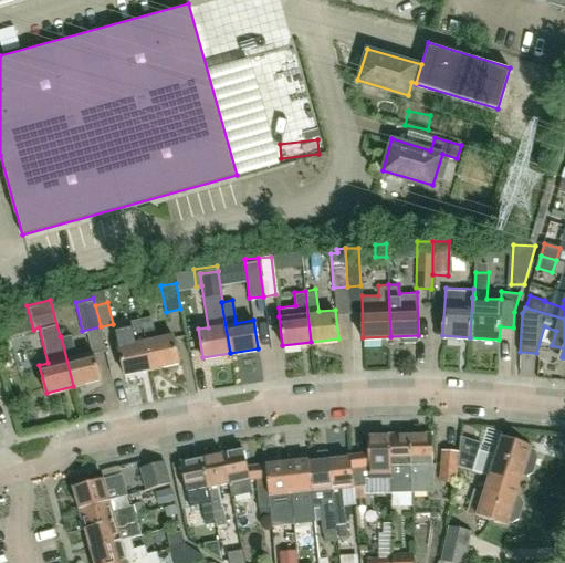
[(140,318),(152,367),(179,361),(173,333),(156,337),(150,314),(140,318)]
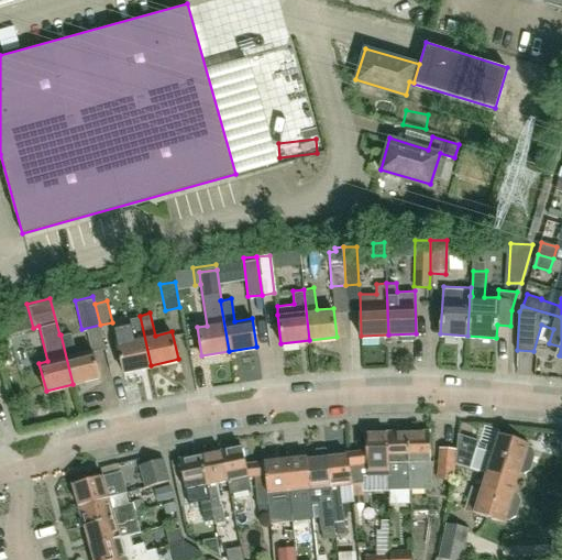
[(151,365),(140,316),(130,317),(135,340),(118,343),(124,371),(151,365)]
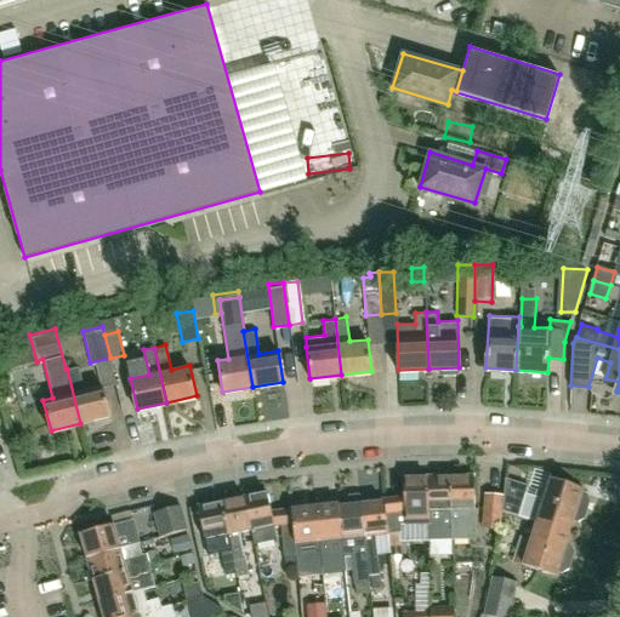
[(78,366),(67,369),(80,423),(111,415),(103,386),(84,390),(78,366)]
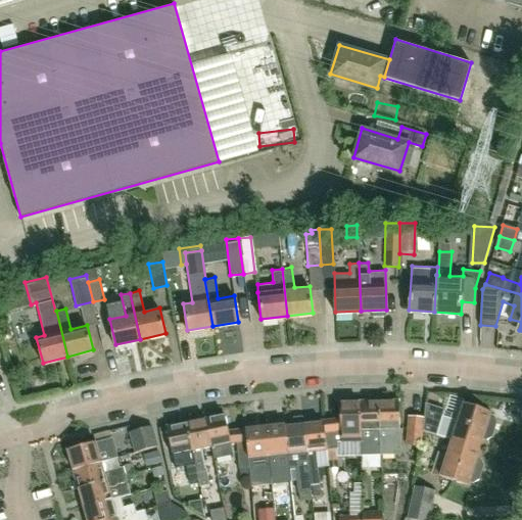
[(380,453),(379,398),(360,399),(360,441),(360,452),(361,452),(361,454),(380,453)]
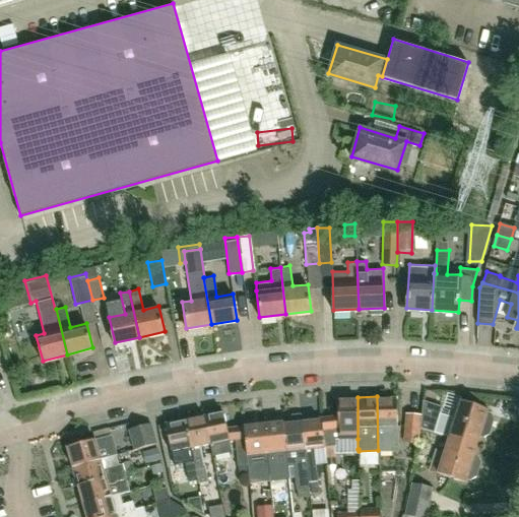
[(395,396),(377,396),(378,450),(396,450),(395,396)]
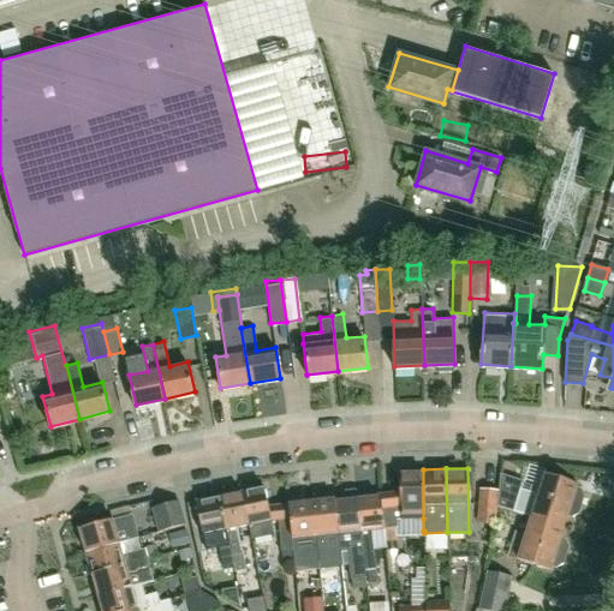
[(386,549),(398,547),(394,521),(423,519),(423,469),(399,469),(401,491),(381,492),(385,527),(386,549)]
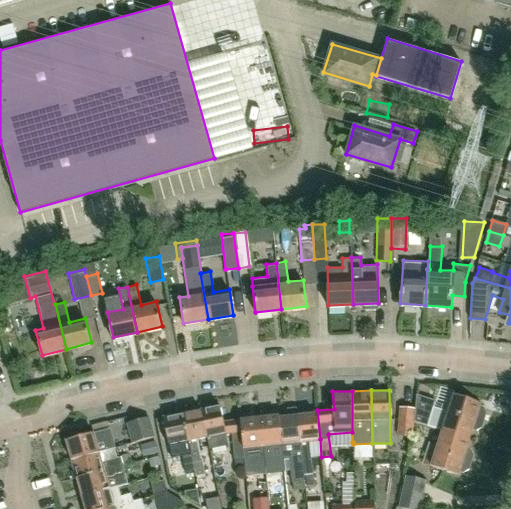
[(434,399),(415,392),(413,420),(441,429),(469,437),(472,427),(475,428),(481,425),(486,411),(483,405),(480,404),(480,402),(452,393),(447,410),(432,406),(434,399)]
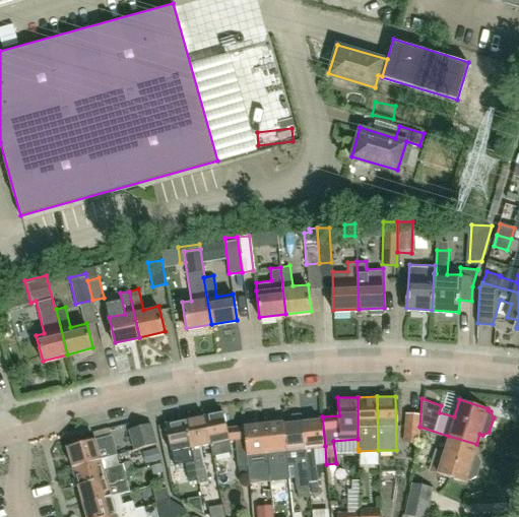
[(222,410),(203,414),(209,441),(211,455),(231,451),(228,438),(230,437),(234,437),(237,464),(248,462),(244,426),(226,427),(222,410)]
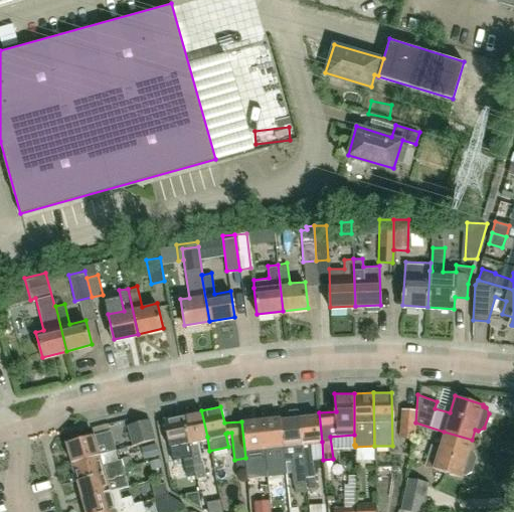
[(289,416),(280,417),(285,460),(291,460),(293,483),(306,482),(305,476),(299,415),(298,415),(297,407),(288,408),(289,416)]
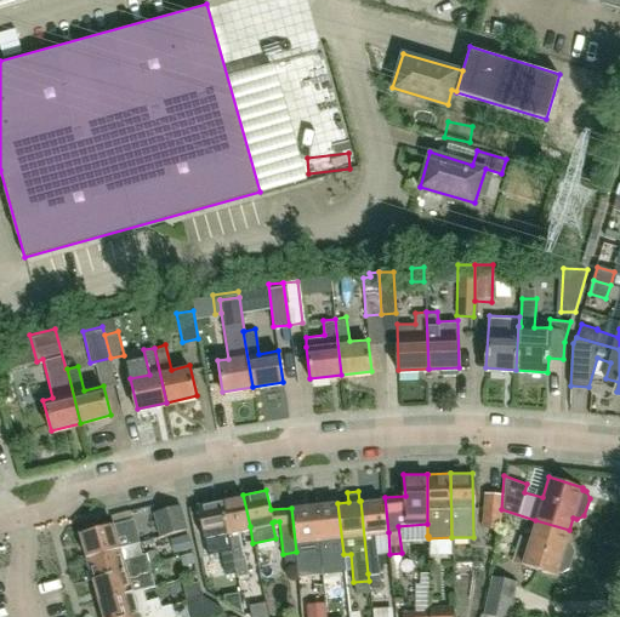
[(499,520),(501,493),(484,492),(482,519),(499,520)]
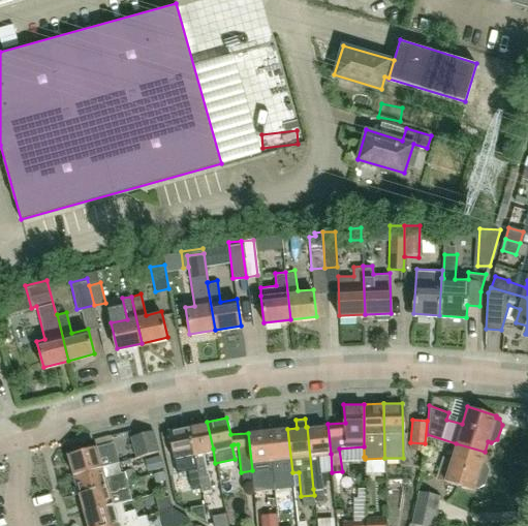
[(207,422),(188,426),(197,473),(199,484),(202,490),(210,488),(203,451),(213,449),(207,422)]
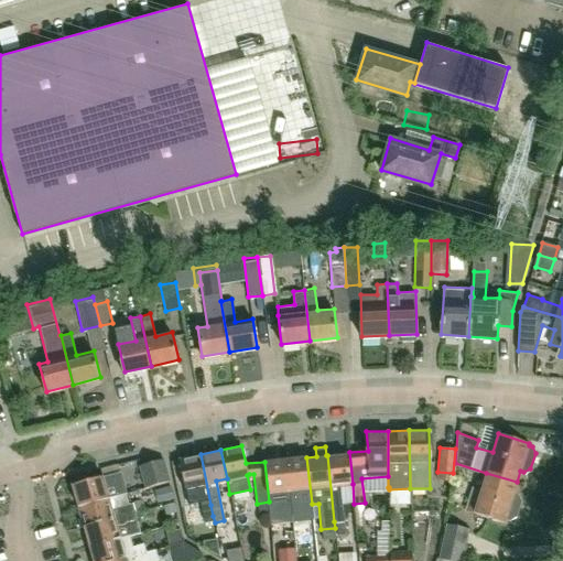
[(349,452),(327,455),(334,521),(344,520),(339,485),(350,484),(353,484),(349,452)]
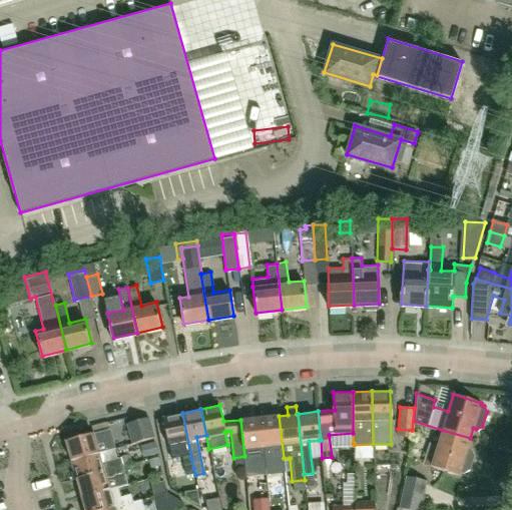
[(191,459),(182,413),(163,417),(168,444),(178,442),(184,471),(193,469),(191,459)]
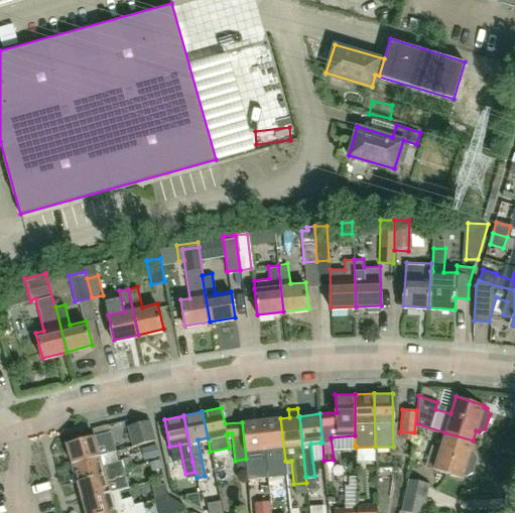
[(128,424),(133,444),(155,438),(149,418),(128,424)]
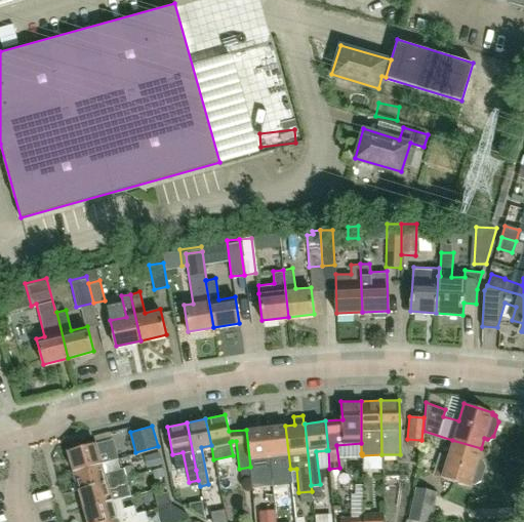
[(290,469),(285,426),(266,428),(272,484),(274,503),(285,502),(283,470),(290,469)]
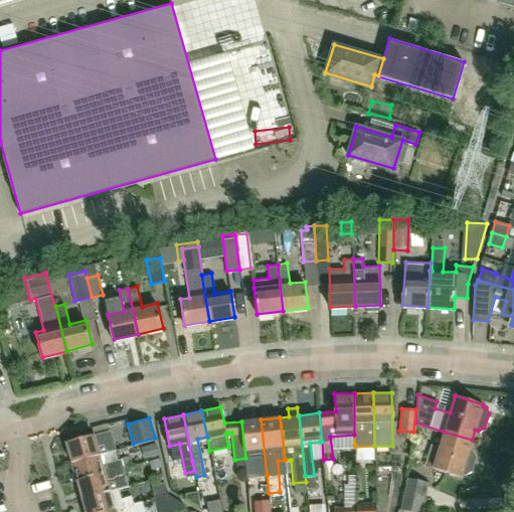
[(261,419),(241,421),(245,458),(246,467),(247,476),(253,476),(267,475),(261,419)]
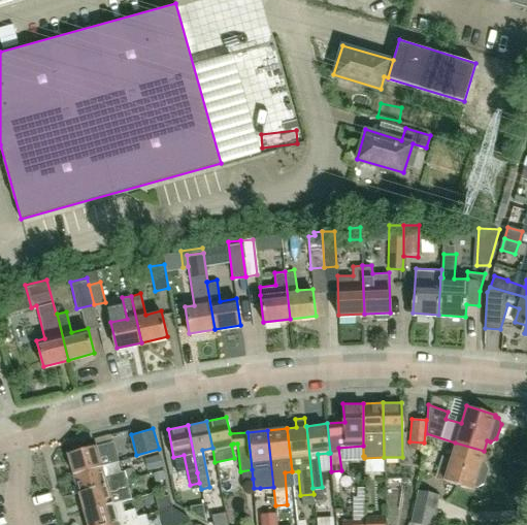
[(73,472),(101,465),(118,460),(112,439),(68,452),(73,472)]
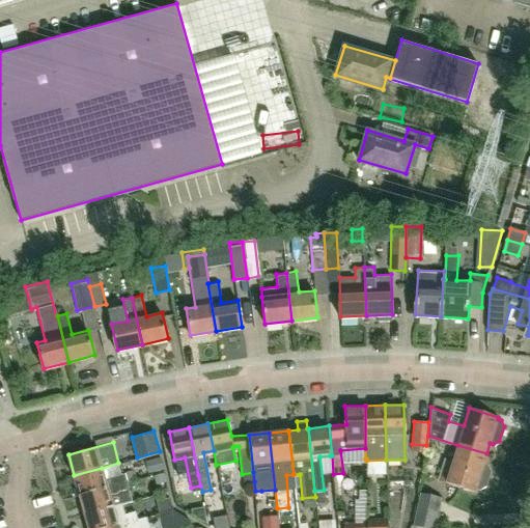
[(486,453),(457,445),(453,459),(446,456),(439,478),(475,490),(476,487),(479,488),(485,484),(491,470),(487,464),(483,463),(486,453)]
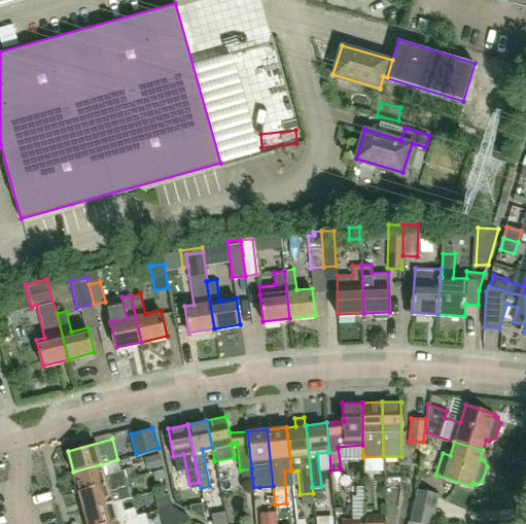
[(156,453),(146,456),(149,467),(160,464),(156,453)]
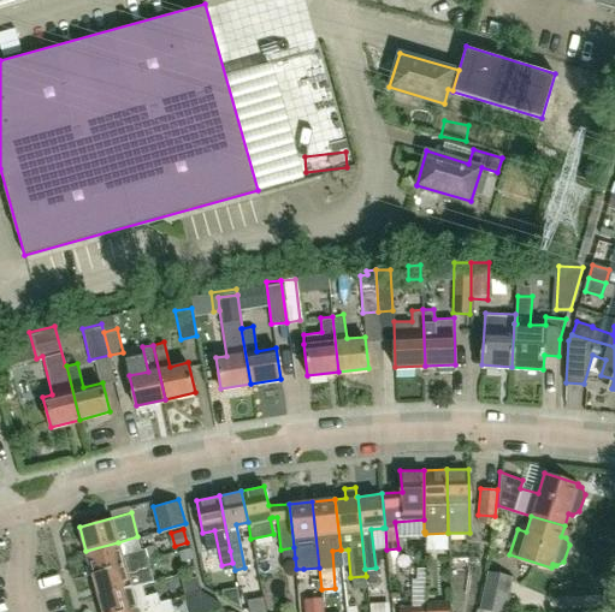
[(118,542),(86,551),(92,571),(147,556),(145,547),(122,553),(118,542)]
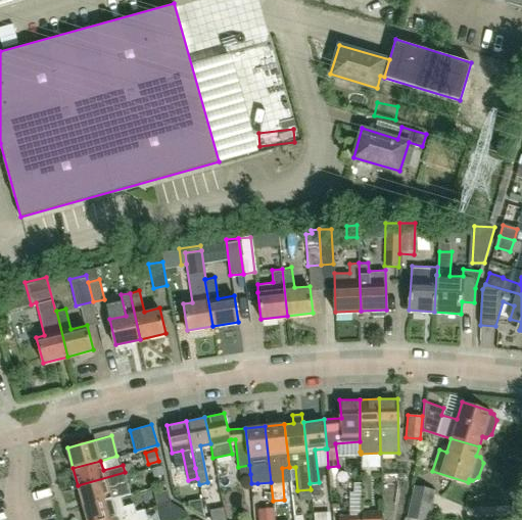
[(158,465),(149,468),(152,476),(161,474),(158,465)]
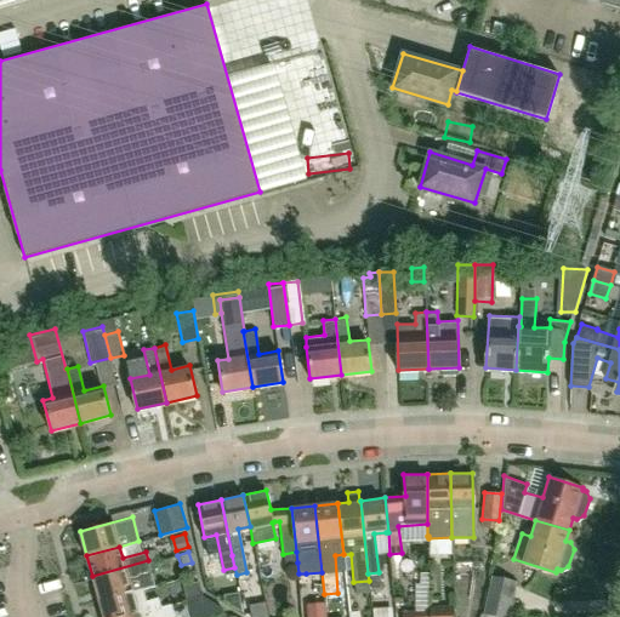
[(296,552),(283,554),(284,564),(297,563),(296,552)]
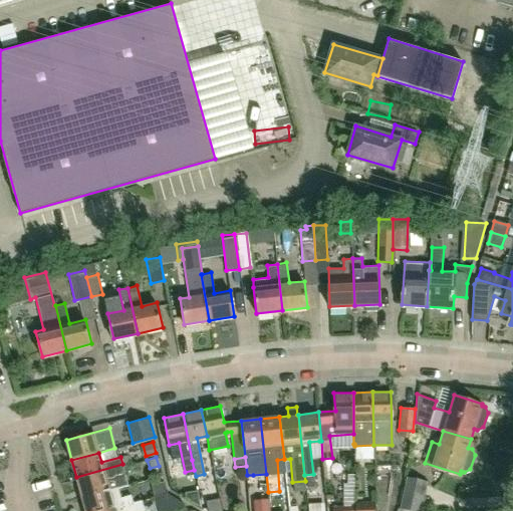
[(122,464),(76,477),(81,496),(117,486),(126,484),(124,473),(125,473),(122,464)]
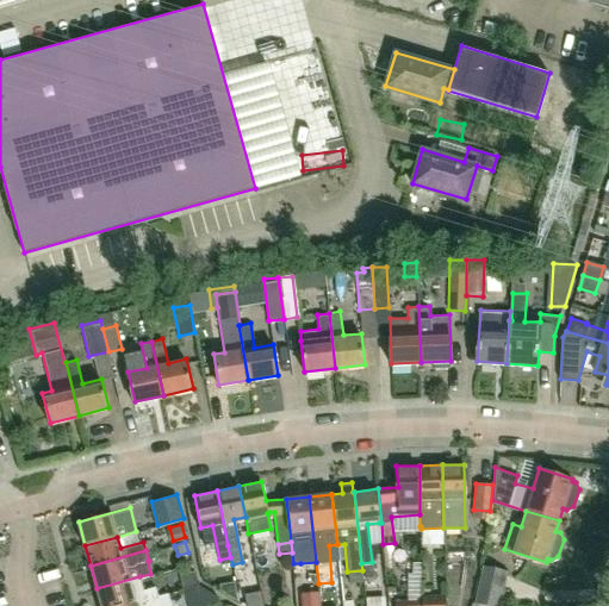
[(372,563),(362,564),(362,570),(364,576),(373,575),(372,563)]
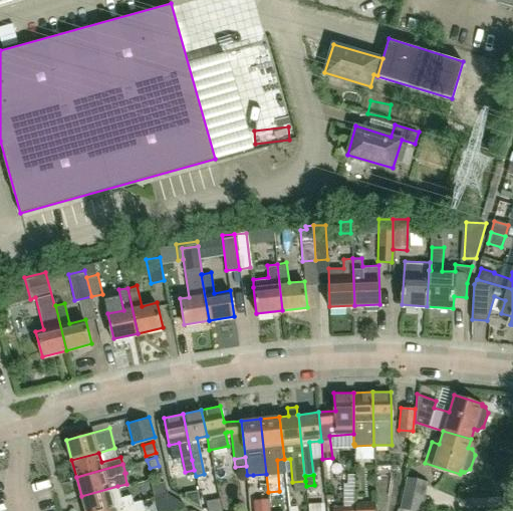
[(407,476),(400,508),(416,510),(420,510),(427,481),(407,476)]
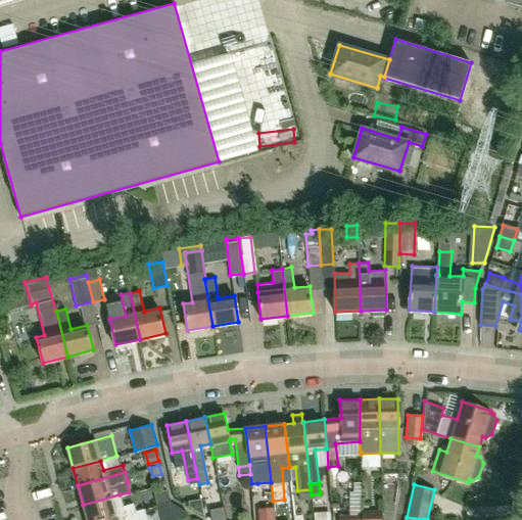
[(162,503),(170,501),(169,500),(167,489),(153,492),(156,504),(162,503)]
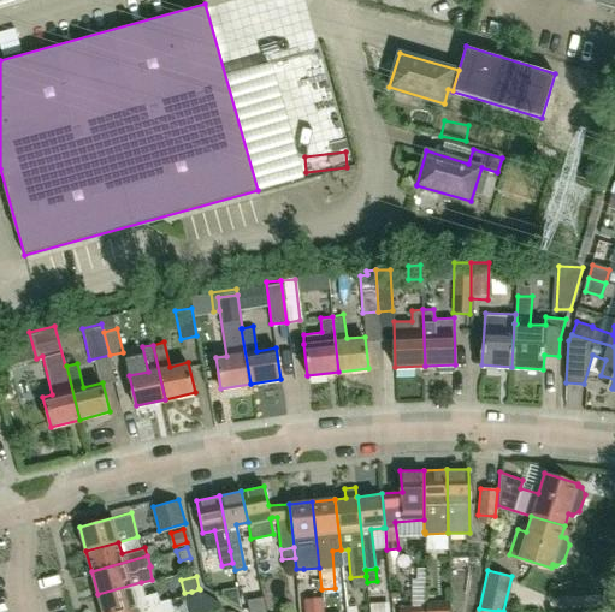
[(141,582),(98,594),(102,611),(119,611),(160,601),(157,590),(145,594),(141,582)]
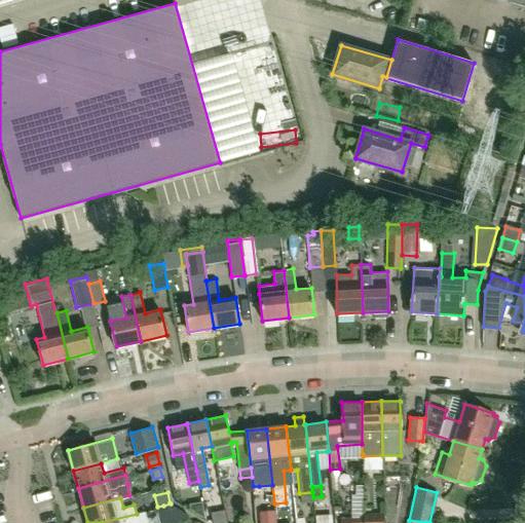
[(201,500),(189,502),(189,508),(203,517),(201,500)]
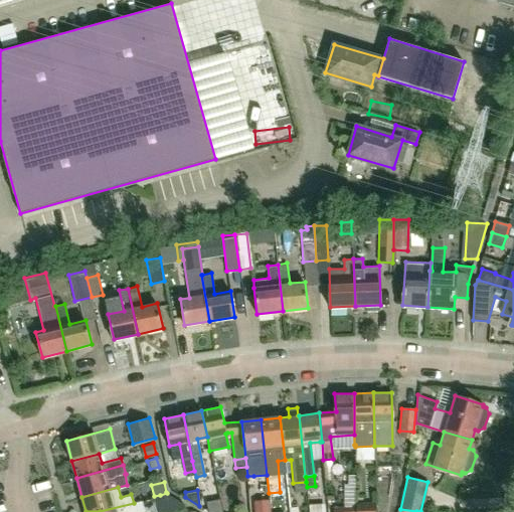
[(207,511),(208,511),(222,511),(219,498),(205,501),(207,511)]
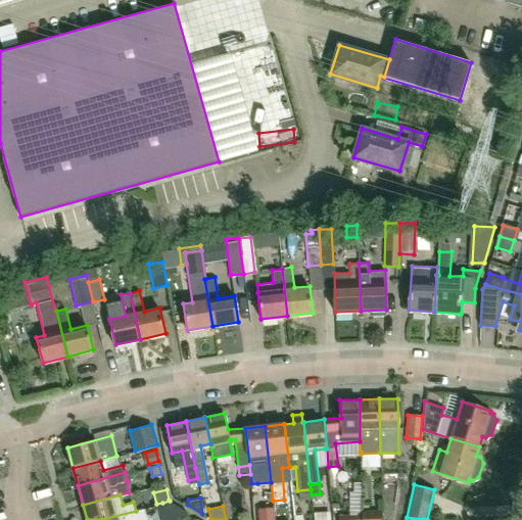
[(273,506),(257,508),(257,519),(273,519),(274,519),(273,506)]
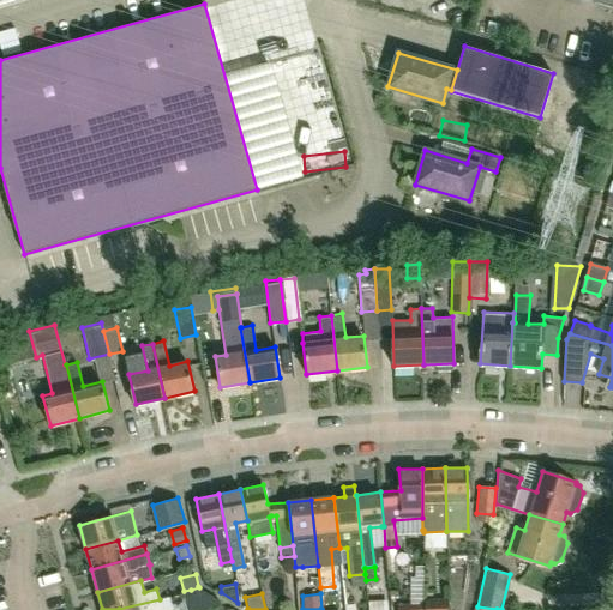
[(160,599),(119,609),(170,609),(180,608),(176,595),(160,599)]
